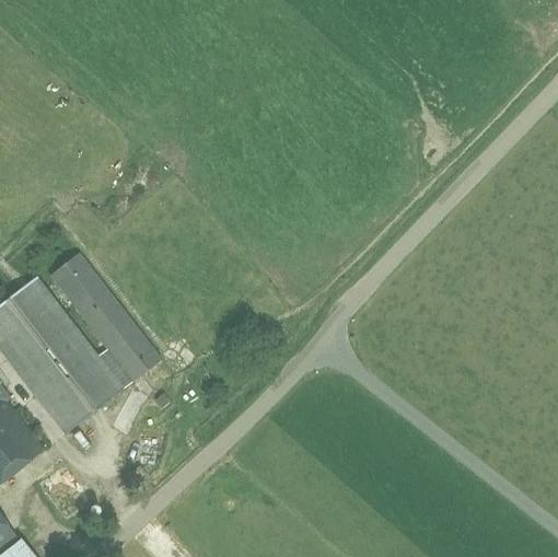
[(0,347),(62,430),(119,386),(160,357),(80,252),(51,274),(106,347),(95,354),(44,285),(36,276),(1,303),(0,301),(0,347)]
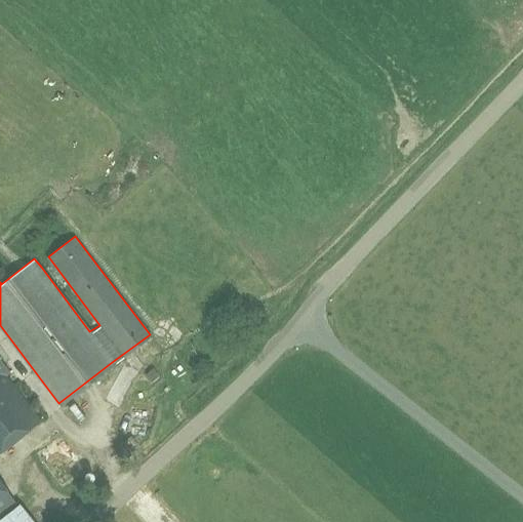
[(0,422),(13,440),(39,420),(0,370),(0,358),(0,422)]
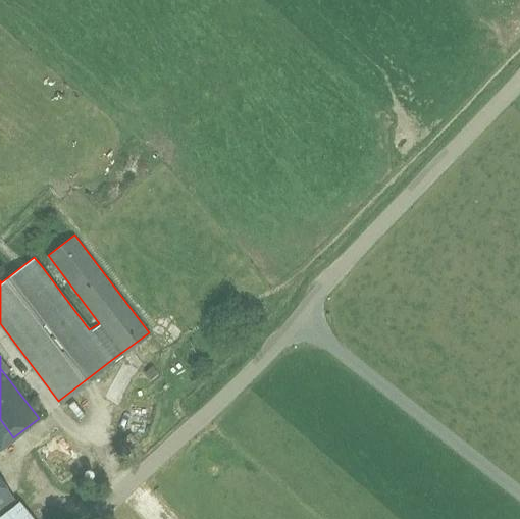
[(128,367),(108,396),(122,405),(142,377),(128,367)]
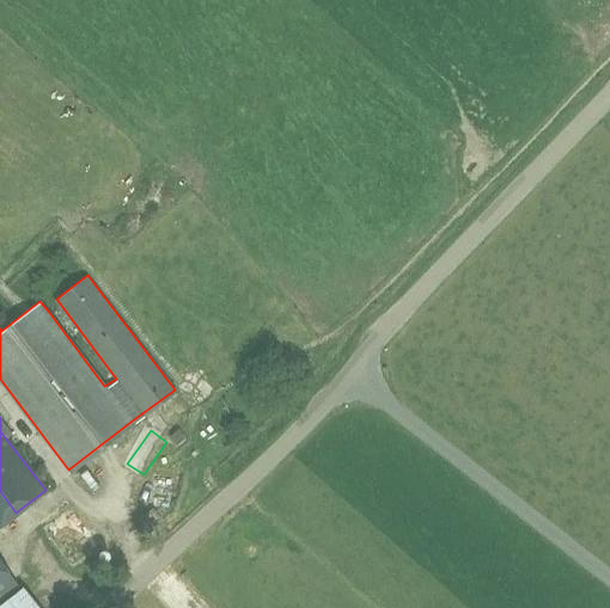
[(0,524),(16,513),(0,491),(0,524)]
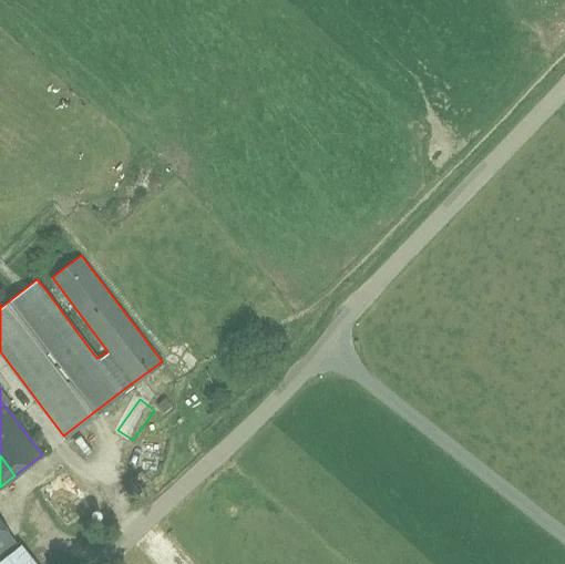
[(0,552),(14,541),(0,522),(0,552)]
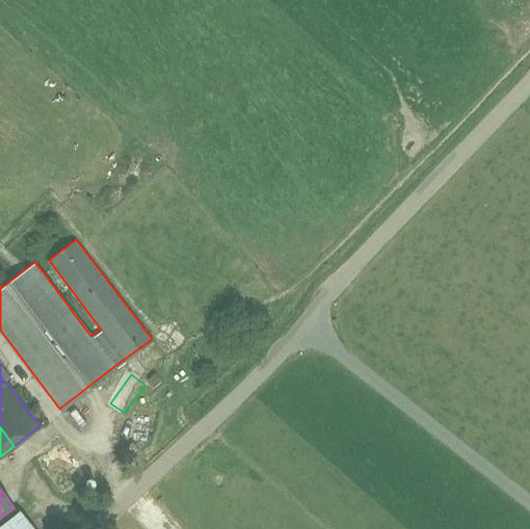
[(45,528),(21,502),(0,520),(0,528),(45,528)]
